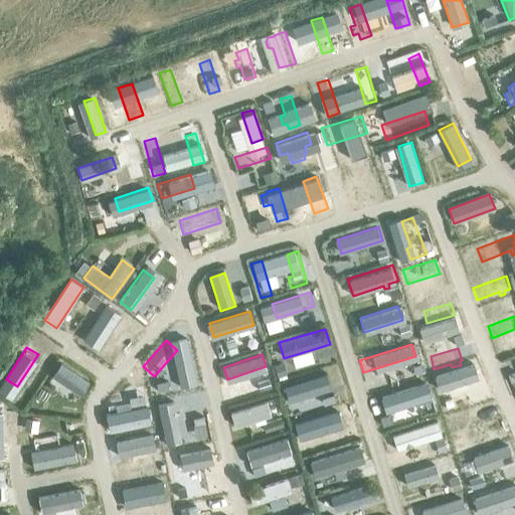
[(514,373),(514,359),(504,365),(509,376),(514,373)]
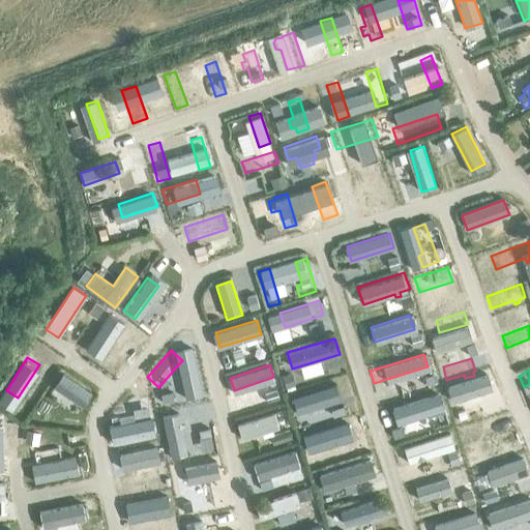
[(84,405),(92,392),(63,373),(55,385),(84,405)]
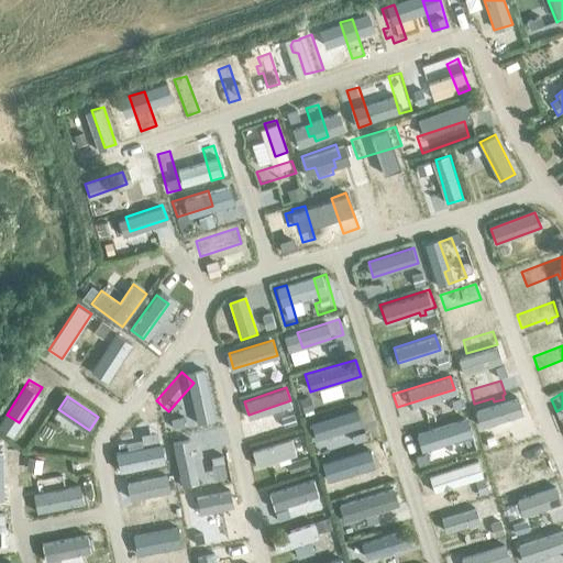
[(361,421),(355,406),(309,420),(313,435),(361,421)]
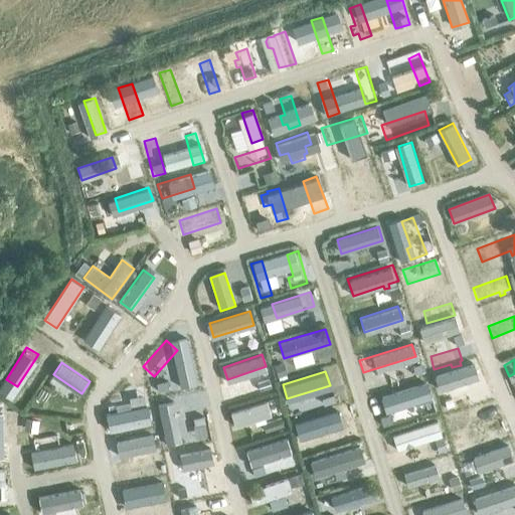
[(193,374),(154,383),(157,396),(196,388),(193,374)]
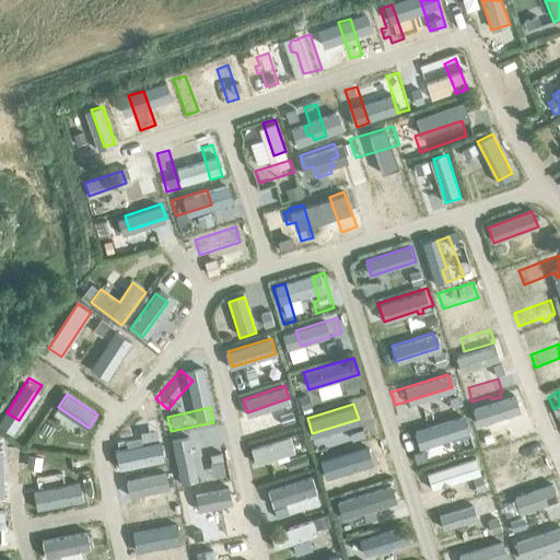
[(416,446),(461,432),(455,417),(411,431),(416,446)]
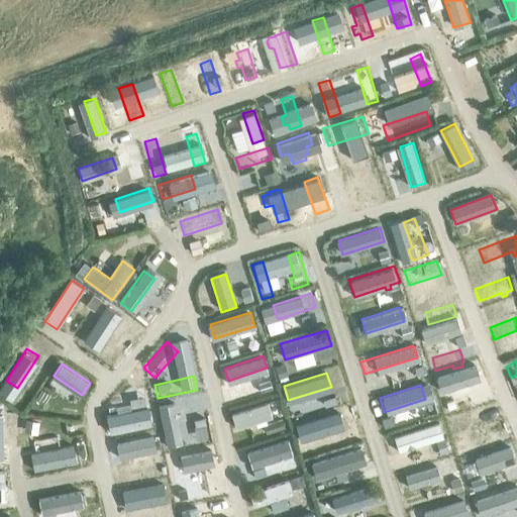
[(470,392),(441,400),(444,412),(452,409),(453,414),(460,411),(459,407),(473,404),(470,392)]
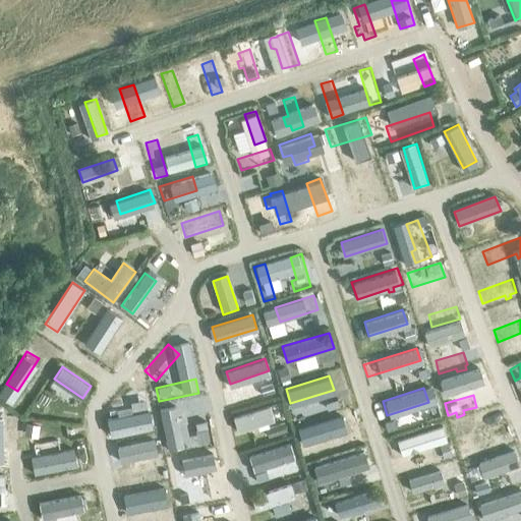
[(241,425),(283,412),(280,401),(237,414),(241,425)]
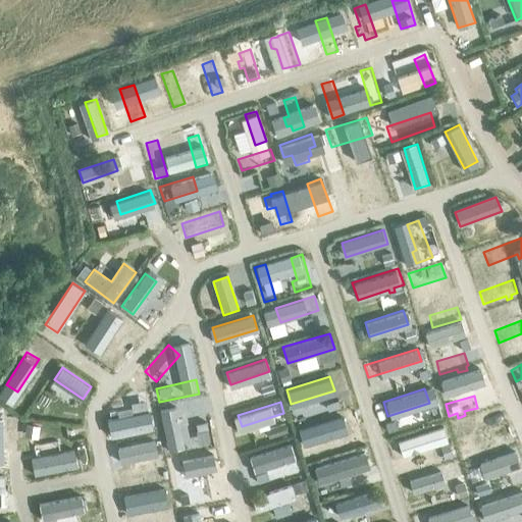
[(112,434),(152,425),(150,414),(140,416),(139,413),(131,415),(131,418),(123,419),(122,415),(114,417),(115,421),(110,422),(112,434)]
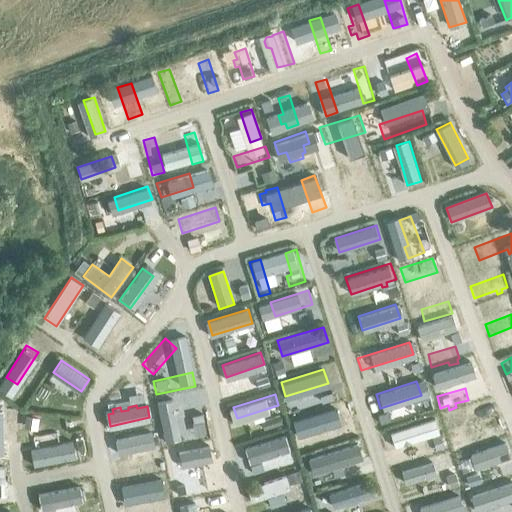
[(334,422),(330,408),(292,420),(297,434),(334,422)]
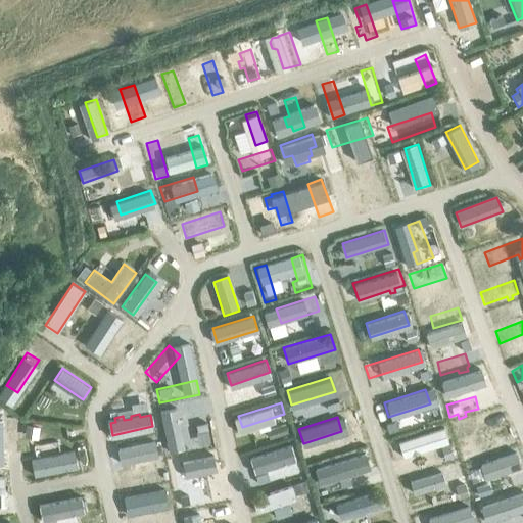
[(200,421),(174,427),(177,439),(203,433),(200,421)]
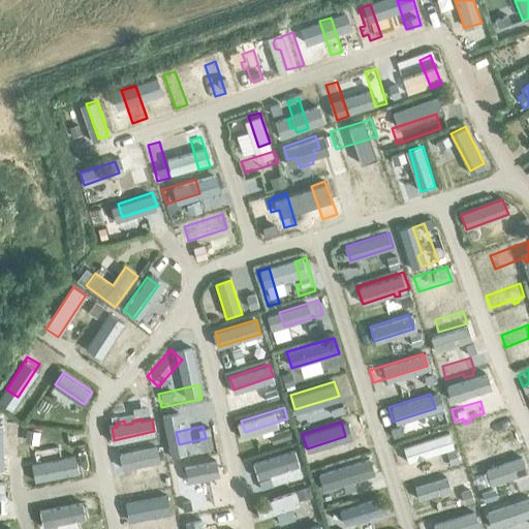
[(281,445),(296,440),(290,426),(281,429),(282,433),(278,435),(281,445)]
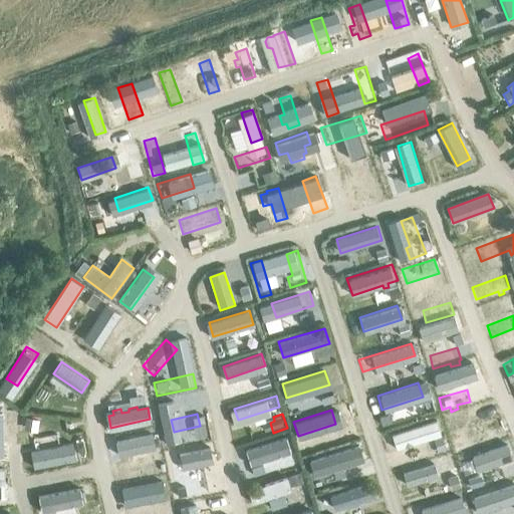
[(441,435),(436,421),(392,435),(397,449),(441,435)]
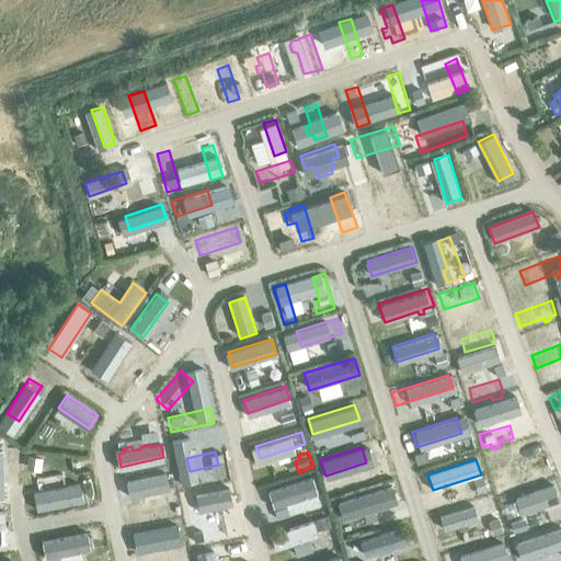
[(544,459),(510,470),(513,482),(531,477),(533,482),(538,480),(537,476),(548,471),(544,459)]
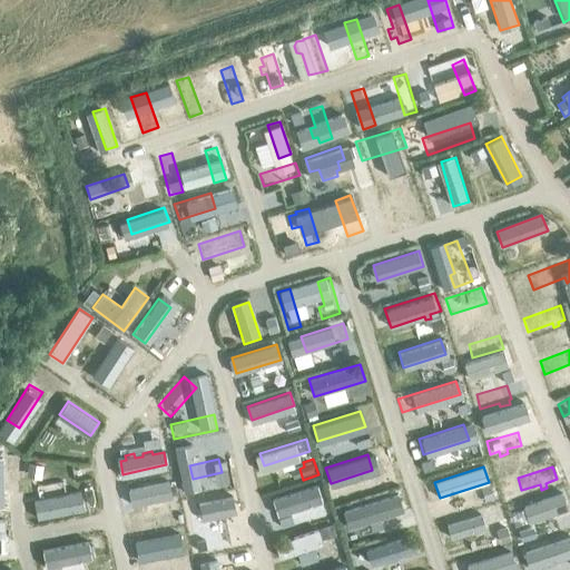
[(67,513),(59,475),(42,479),(50,517),(67,513)]
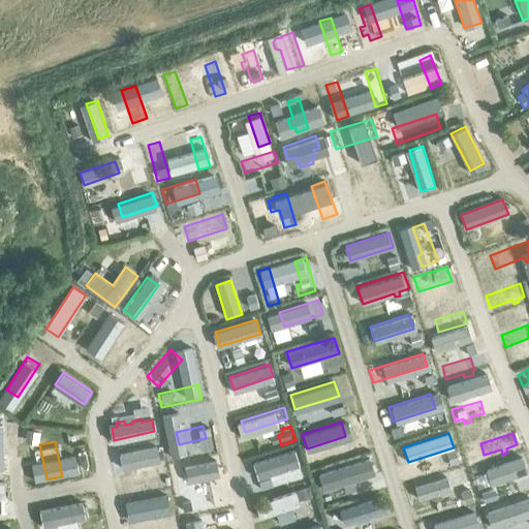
[(125,459),(160,452),(158,441),(123,447),(125,459)]
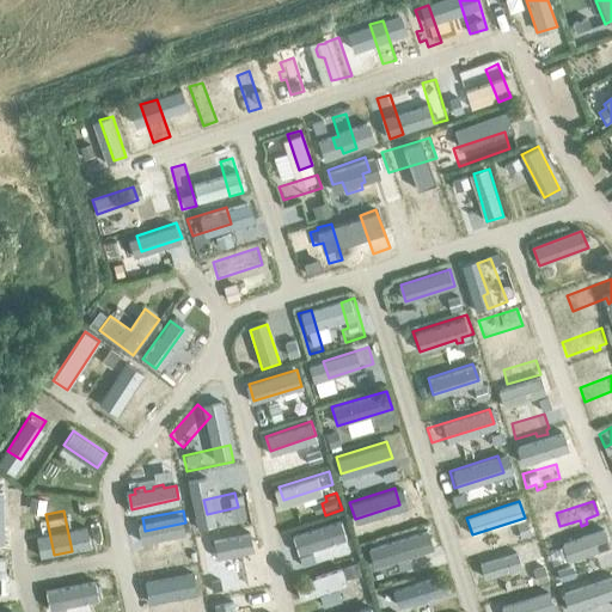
[(303,546),(347,532),(342,518),(298,532),(303,546)]
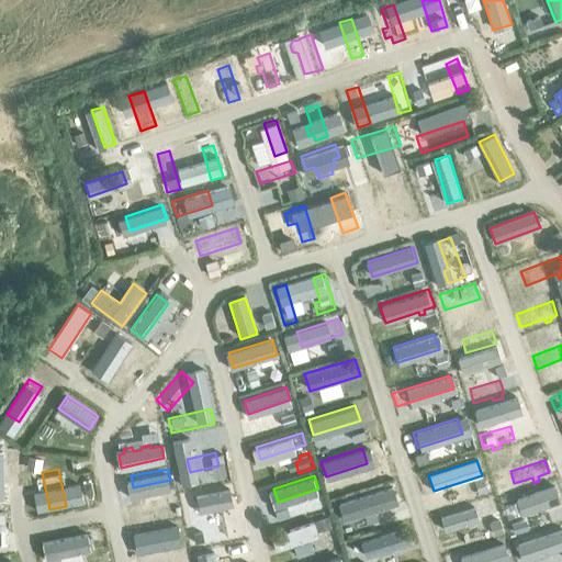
[(383,505),(378,490),(334,503),(339,518),(383,505)]
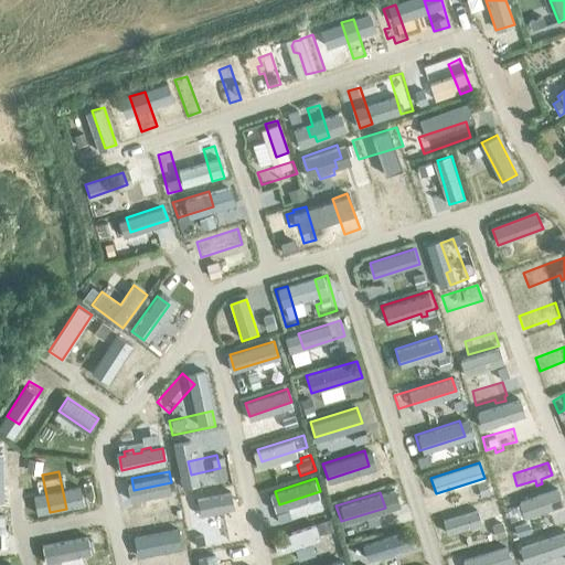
[(235,512),(232,497),(184,507),(188,522),(235,512)]
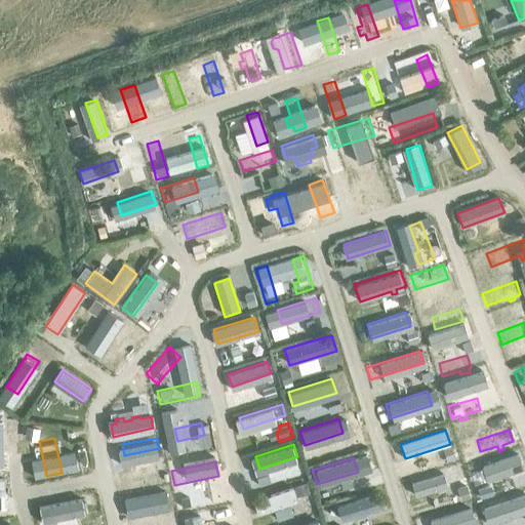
[(431,491),(463,481),(459,467),(427,477),(431,491)]
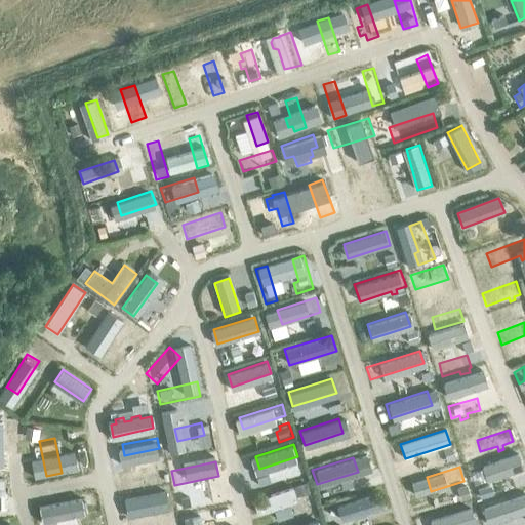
[(477,493),(505,485),(506,488),(514,486),(513,482),(514,482),(510,471),(493,476),(492,472),(486,474),(487,478),(479,480),(479,482),(474,483),(477,493)]
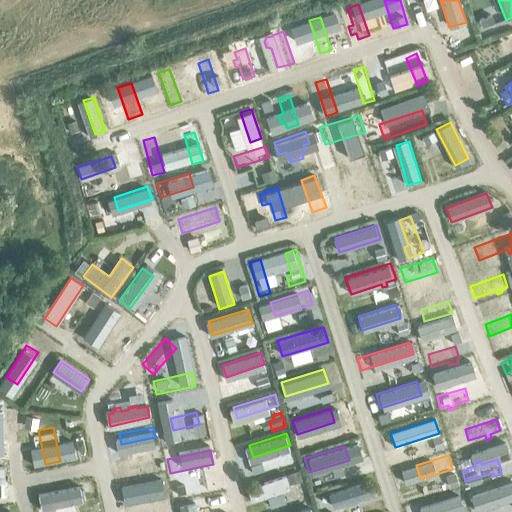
[(124,491),(168,481),(163,463),(120,473),(124,491)]
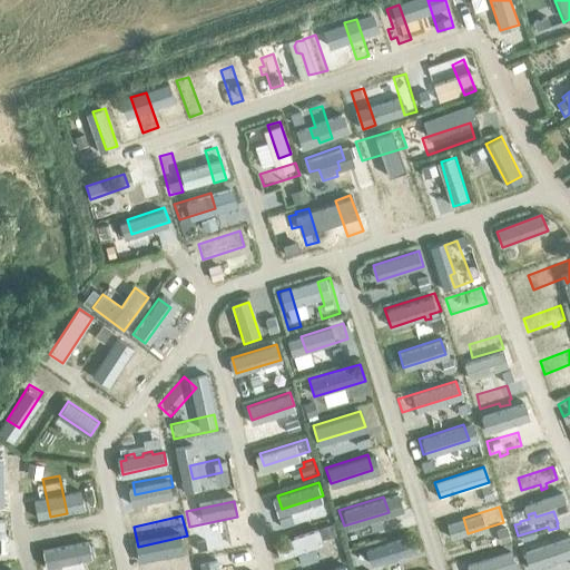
[(324,526),(281,540),(285,554),(311,546),(312,550),(322,547),(321,543),(328,540),(327,536),(335,533),(332,523),(324,526)]
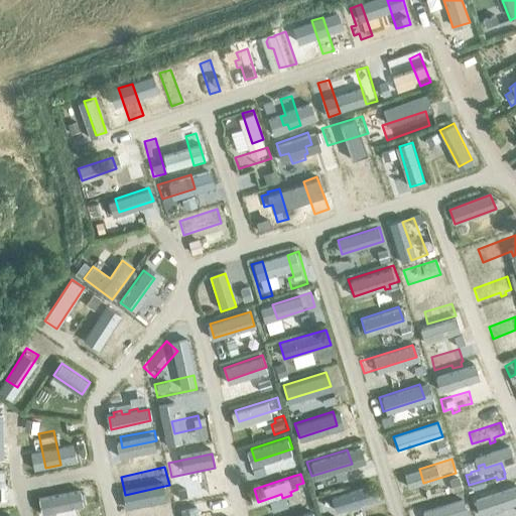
[(375,499),(371,485),(339,494),(343,509),(375,499)]
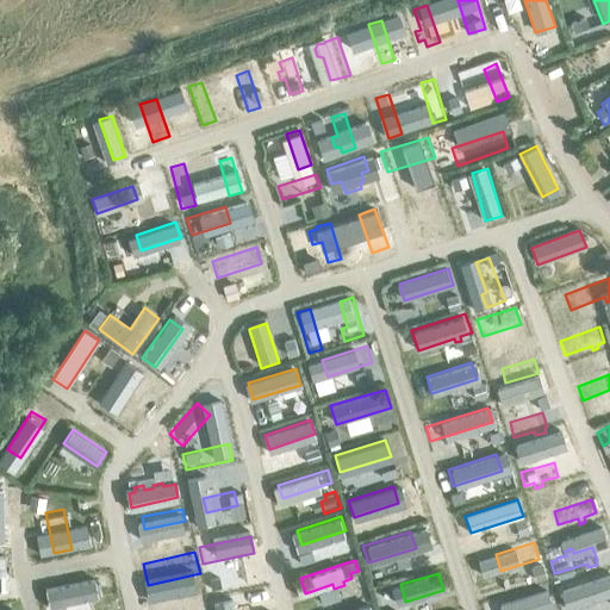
[(49,607),(88,598),(85,582),(45,589),(49,607)]
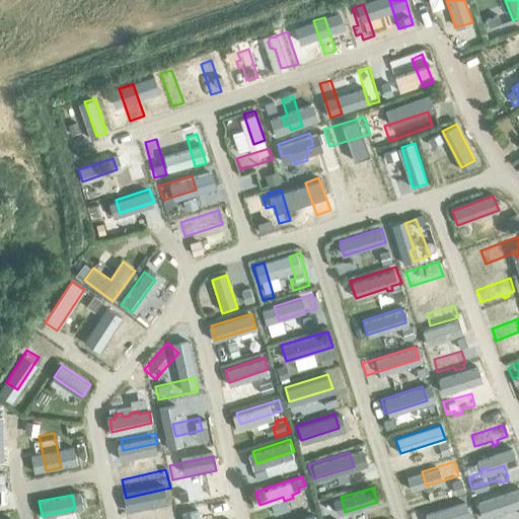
[(518,510),(518,497),(496,504),(499,516),(518,510)]
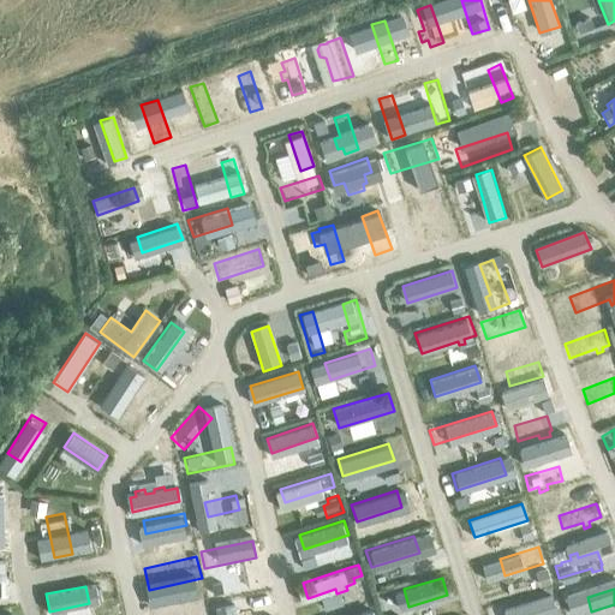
[(255,608),(251,591),(212,598),(214,614),(215,614),(227,613),(227,614),(238,614),(238,611),(255,608)]
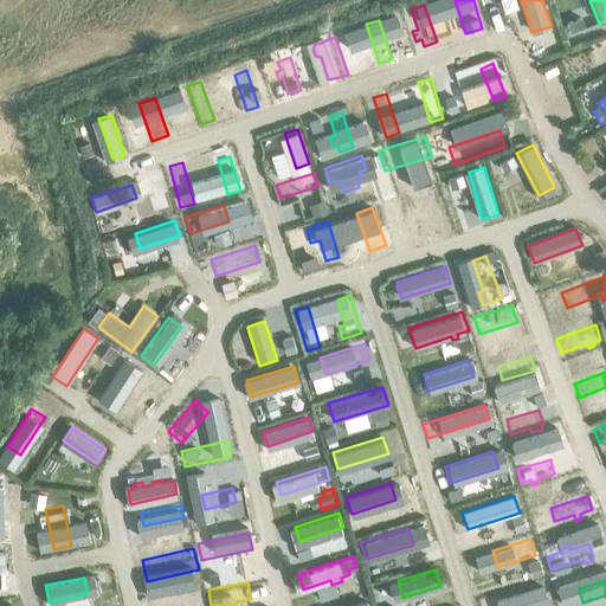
[(500,605),(534,605),(548,603),(545,588),(500,603),(500,605)]
